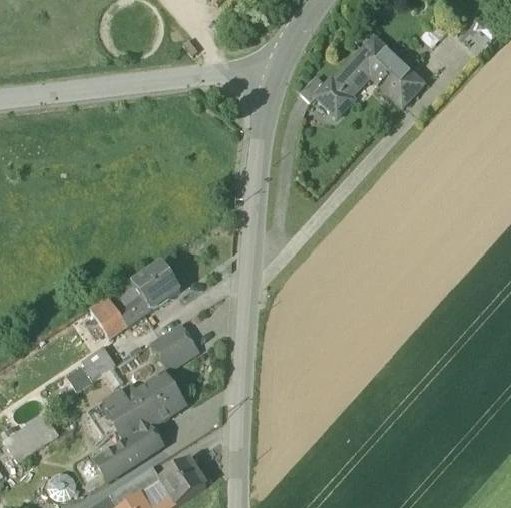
[(270,0),(268,2),(276,10),(287,0),(270,0)]
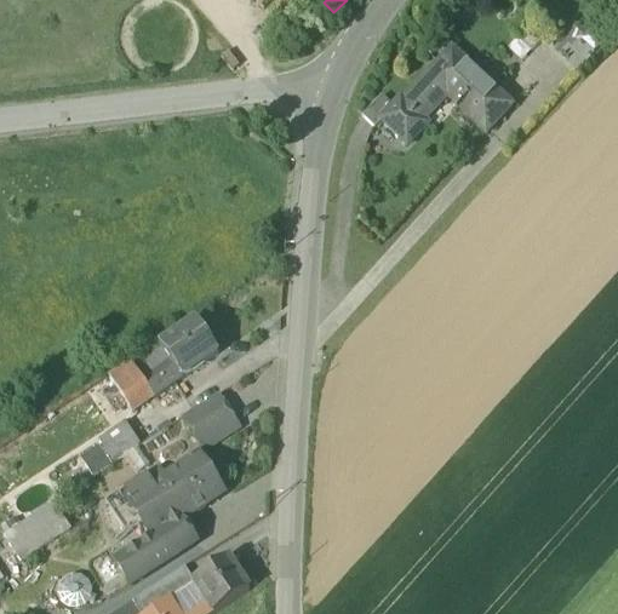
[(514,101),(455,44),(405,96),(425,116),(427,115),(450,91),(459,101),(457,103),(459,105),(462,103),(487,128),(514,101)]
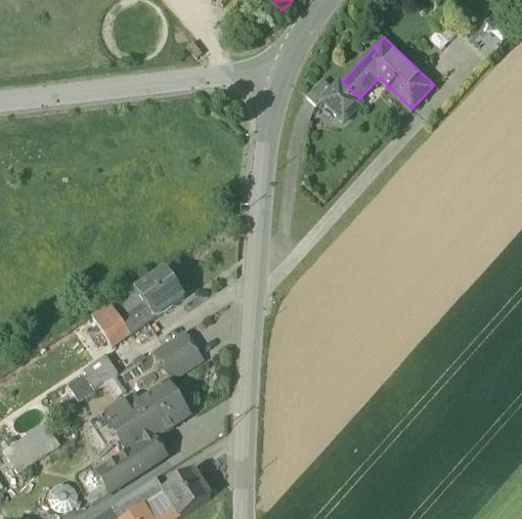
[(334,86),(324,77),(308,94),(318,104),(324,97),(335,87),(334,86)]
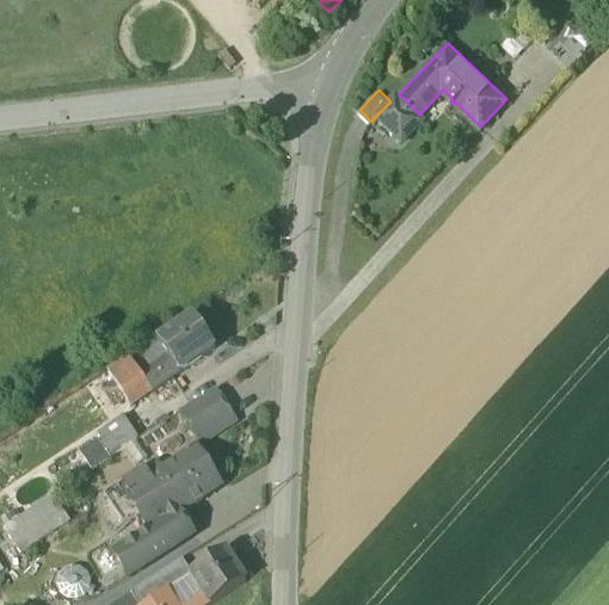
[(419,115),(399,94),(398,92),(389,100),(391,102),(379,113),(404,139),(424,117),(420,113),(419,115)]
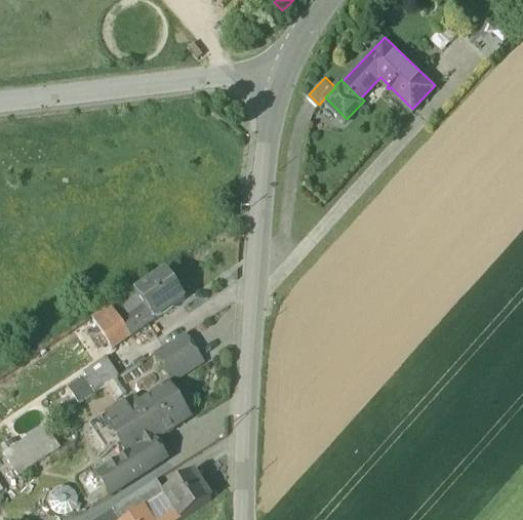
[(168,268),(136,289),(155,317),(187,295),(168,268)]
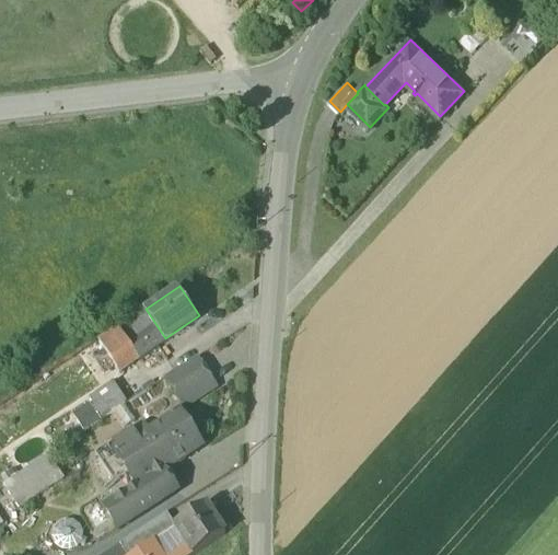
[(165,338),(146,309),(120,326),(140,356),(165,338)]
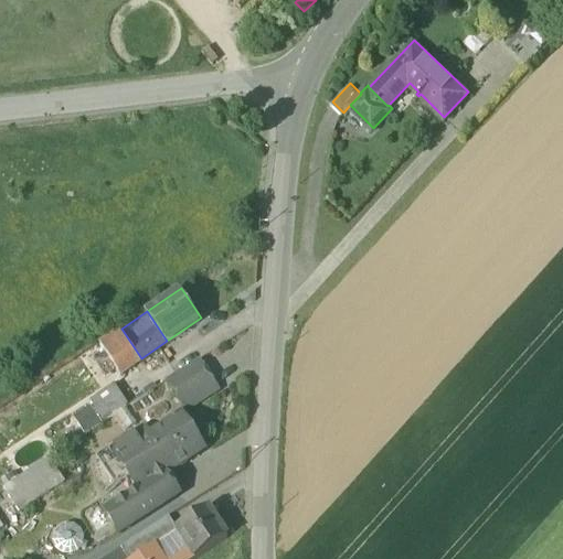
[(141,358),(121,329),(103,342),(121,372),(141,358)]
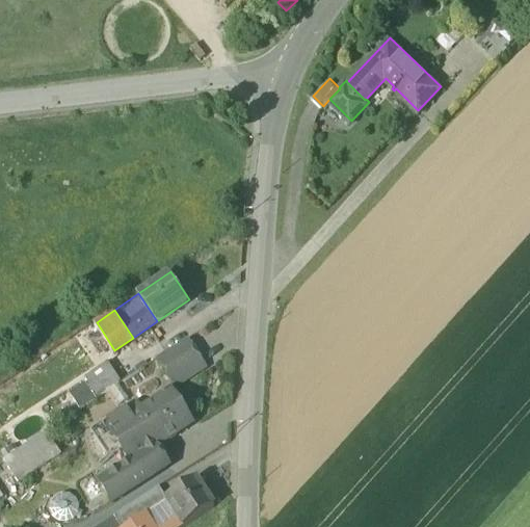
[(206,361),(188,335),(159,354),(176,380),(206,361)]
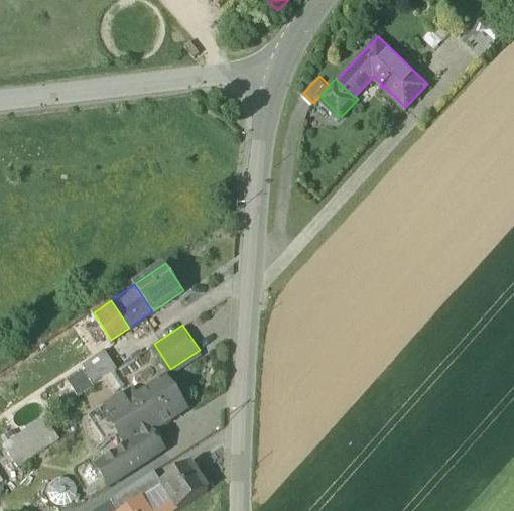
[(84,362),(97,381),(117,368),(104,349),(84,362)]
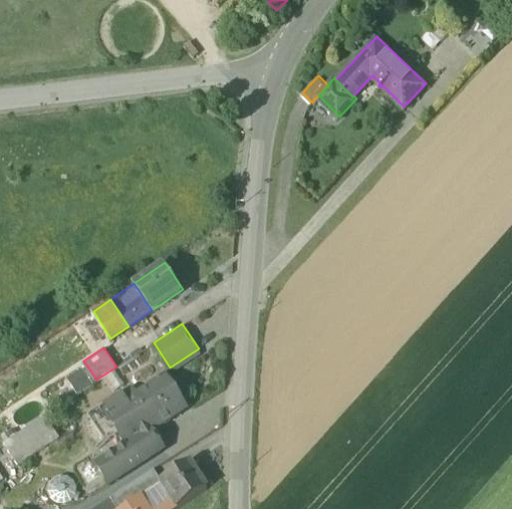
[(166,375),(131,398),(126,391),(103,406),(128,443),(129,444),(153,429),(186,407),(166,375)]
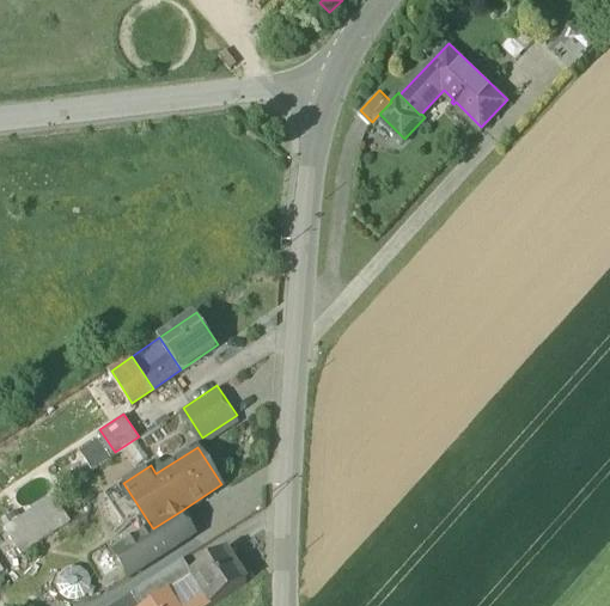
[(56,494),(6,526),(23,551),(72,519),(56,494)]
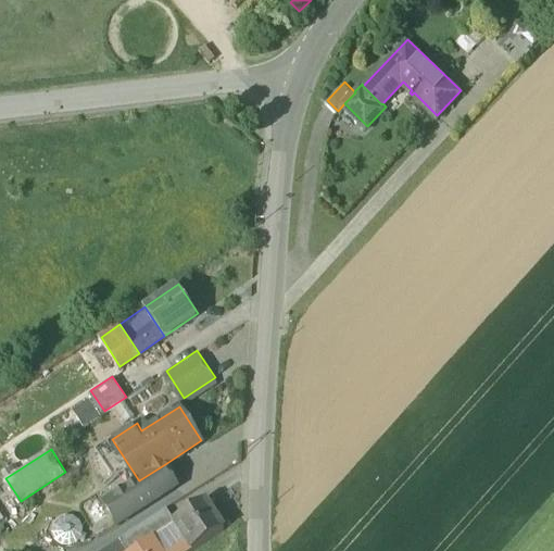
[(165,464),(139,480),(138,479),(105,501),(120,522),(177,484),(165,464)]
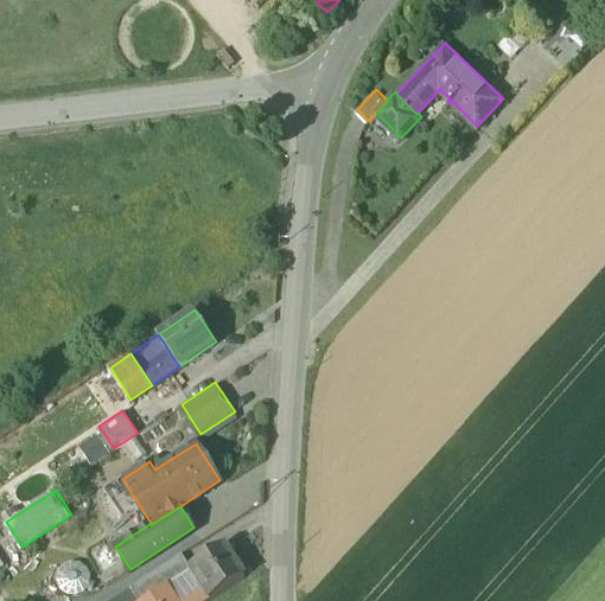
[(247,574),(225,543),(191,566),(191,567),(191,568),(204,587),(207,590),(211,598),(247,574)]
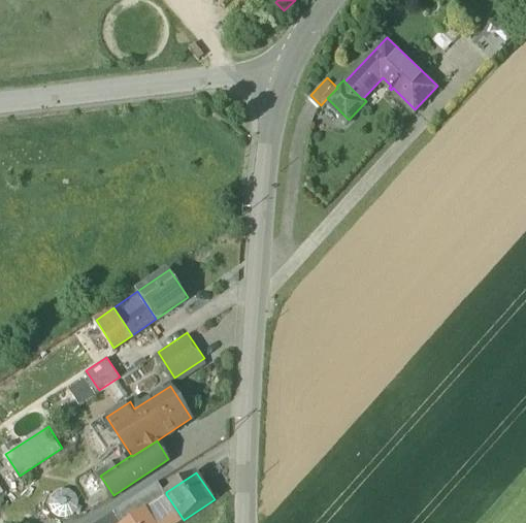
[(158,481),(117,509),(125,520),(131,516),(131,515),(144,505),(146,508),(166,494),(166,493),(166,492),(159,482),(158,482),(158,481)]
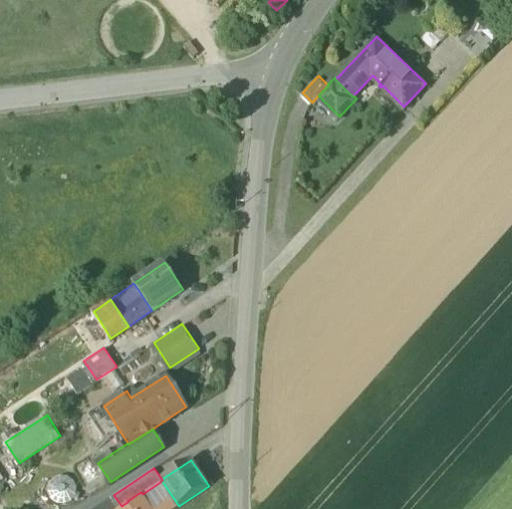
[(162,481),(143,494),(152,508),(155,508),(169,500),(173,497),(162,481)]
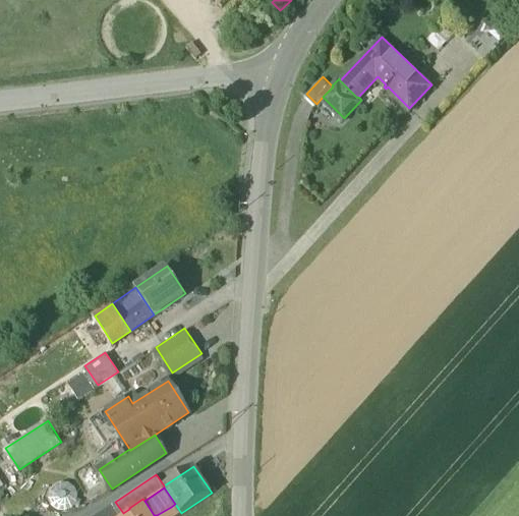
[(154,515),(145,501),(142,499),(129,508),(129,509),(133,515),(154,515)]
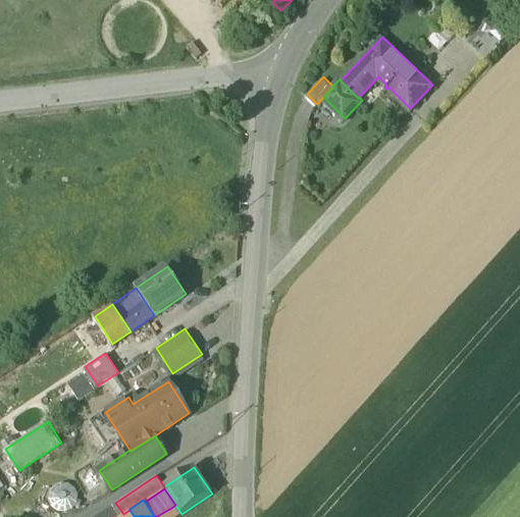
[(177,508),(173,510),(171,508),(157,516),(177,516),(182,514),(177,508)]
